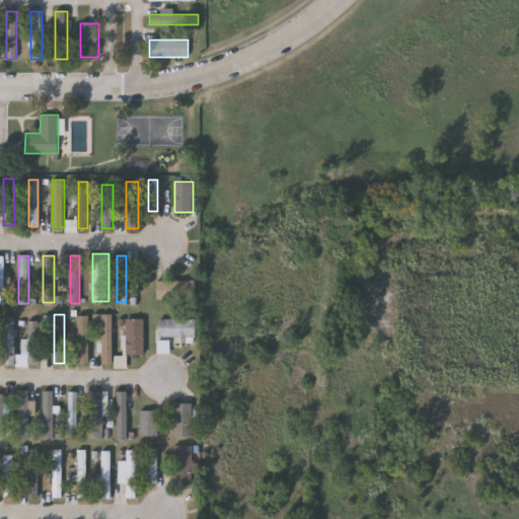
[(113,314),(113,363),(101,363),(101,314),(113,314)]
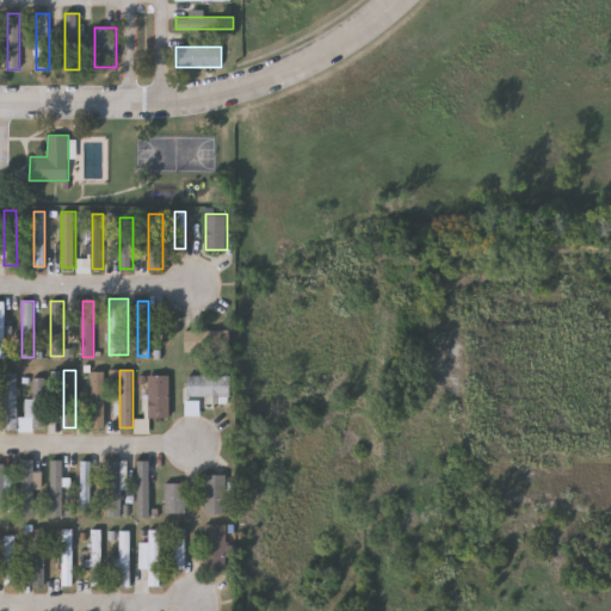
[(105,427),(91,427),(91,371),(105,371),(105,427)]
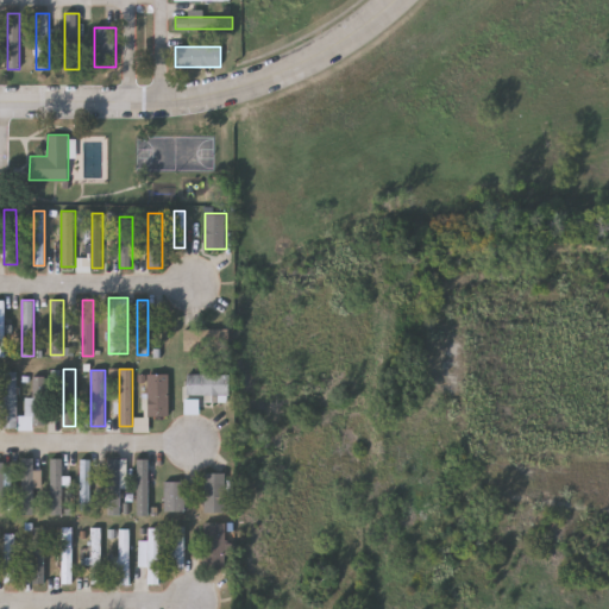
[(4,428),(4,371),(17,371),(17,428),(4,428)]
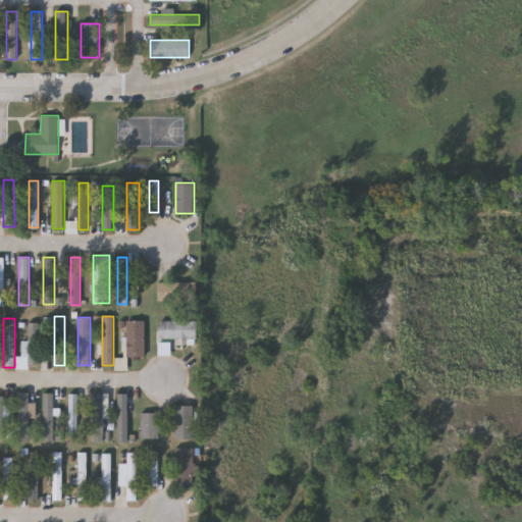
[(126,357),(126,320),(146,320),(146,357),(126,357)]
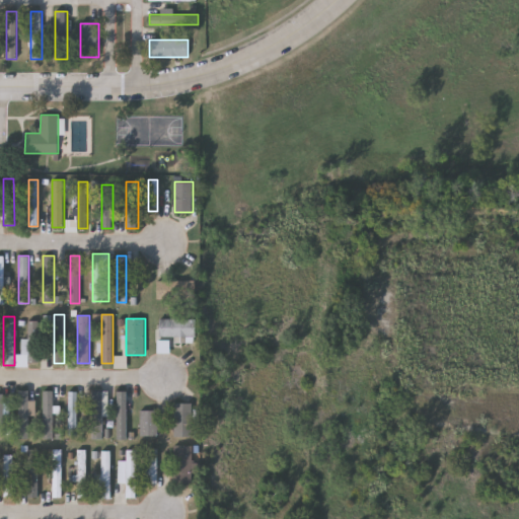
[(196,318),(196,337),(159,337),(159,318),(196,318)]
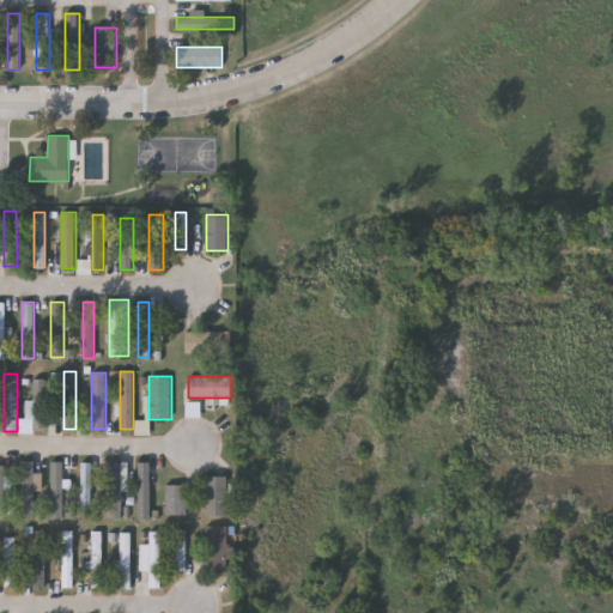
[(47,378),(47,426),(35,426),(35,378),(47,378)]
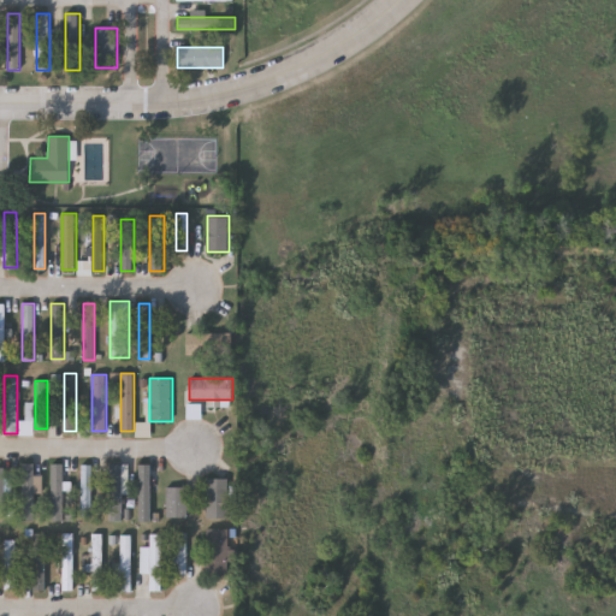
[(22,463),(34,463),(34,520),(22,520),(22,463)]
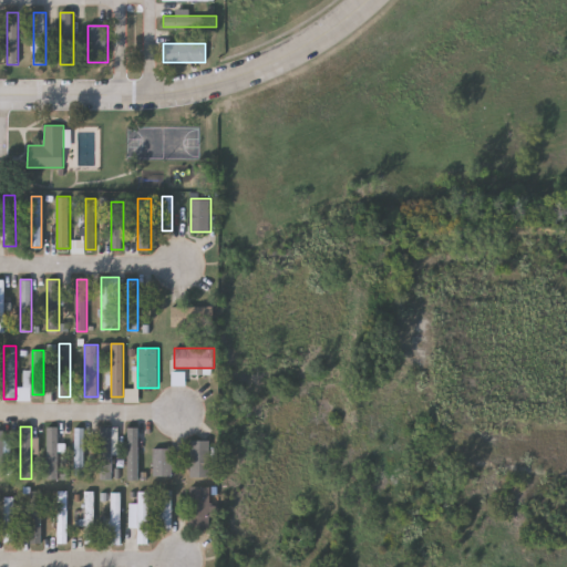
[(58,478),(47,478),(47,426),(58,426),(58,478)]
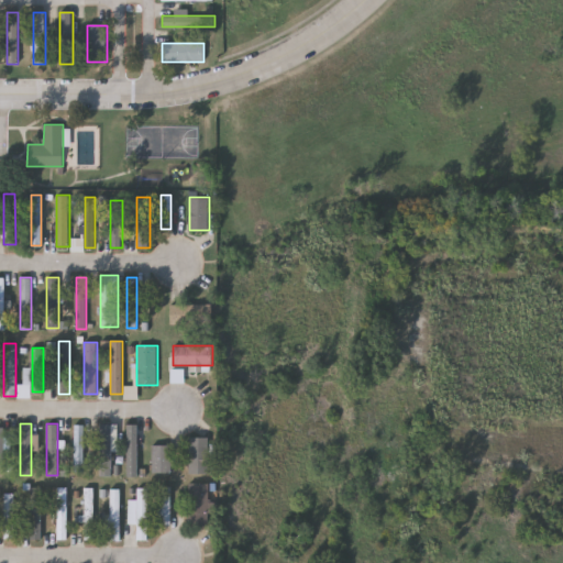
[(87,474),(74,474),(74,423),(87,423),(87,474)]
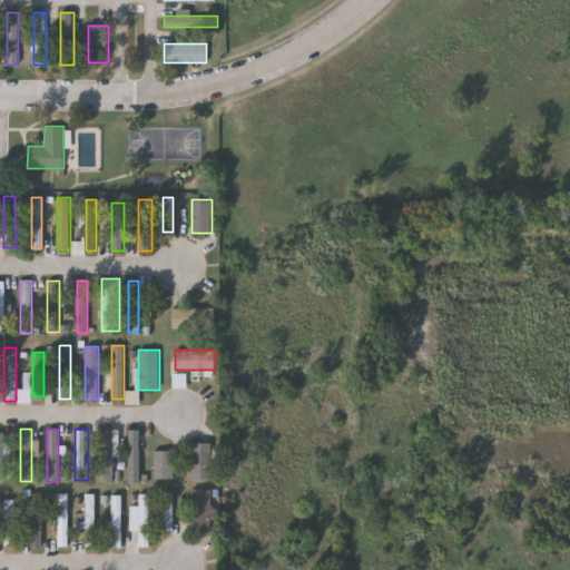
[(100,429),(115,429),(115,481),(100,481),(100,429)]
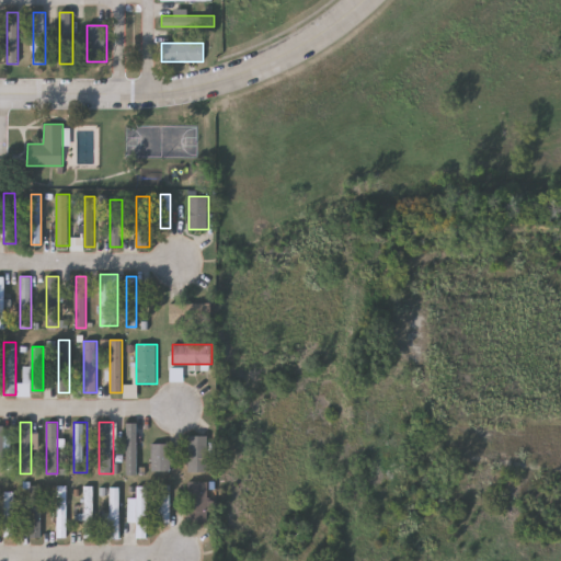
[(125,423),(137,423),(137,473),(125,473),(125,423)]
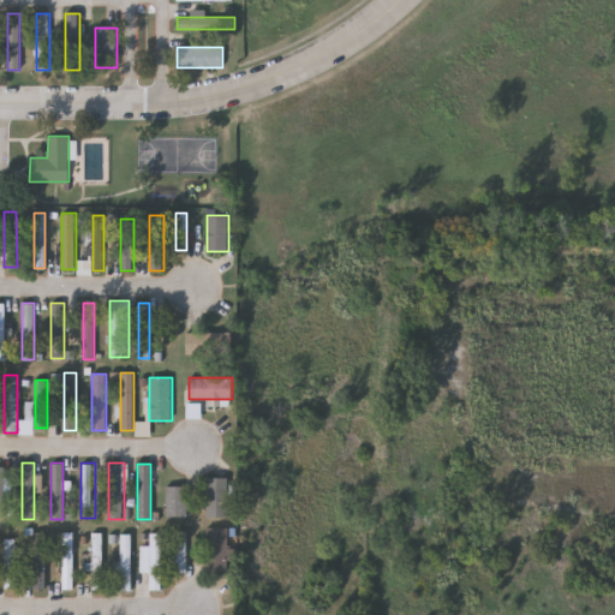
[(228,477),(228,517),(206,517),(206,477),(228,477)]
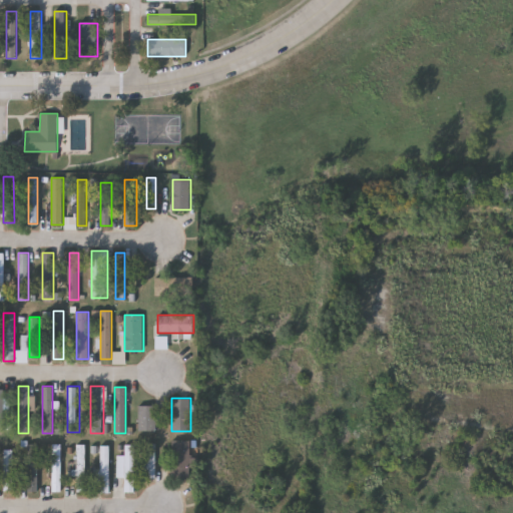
[(155,406),(155,431),(138,431),(138,406),(155,406)]
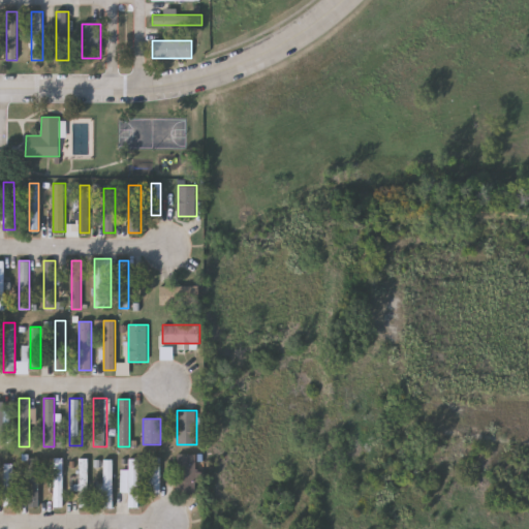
[(204,481),(195,480),(195,493),(176,493),(177,454),(195,454),(195,471),(204,471),(204,481)]
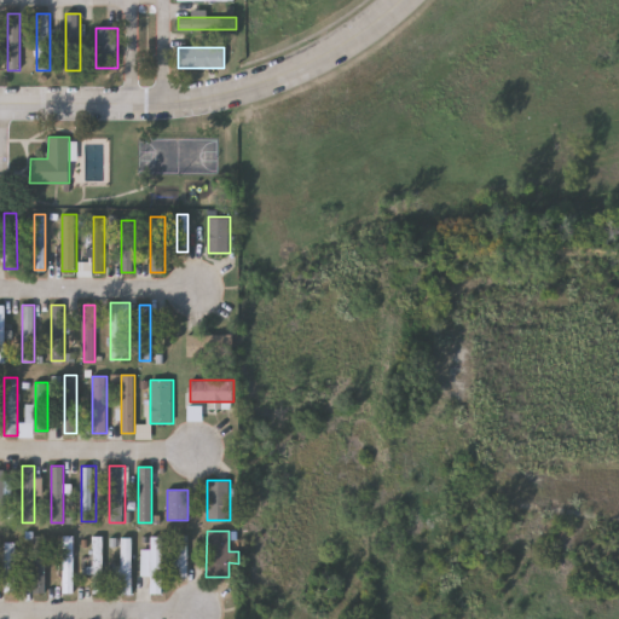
[(47,591),(34,591),(34,534),(47,534),(47,591)]
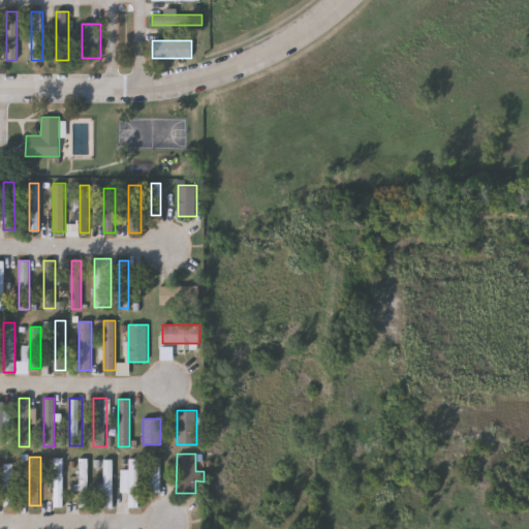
[(160,457),(160,493),(149,493),(149,457),(160,457)]
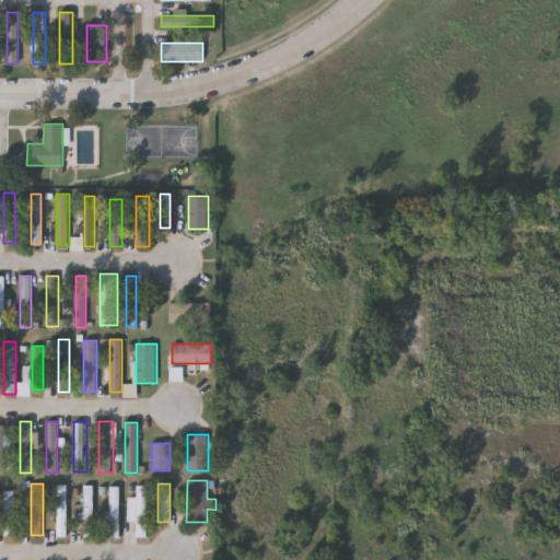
[(56,535),(56,485),(67,485),(67,535),(56,535)]
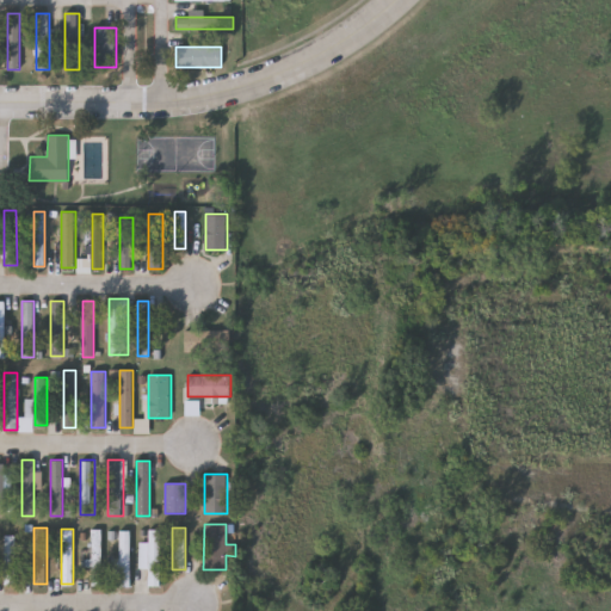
[(92,585),(92,529),(103,529),(103,585),(92,585)]
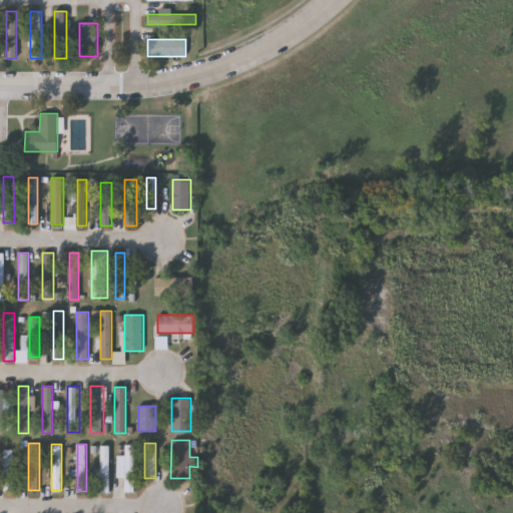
[(134,444),(134,492),(122,492),(122,463),(124,463),(124,444),(134,444)]
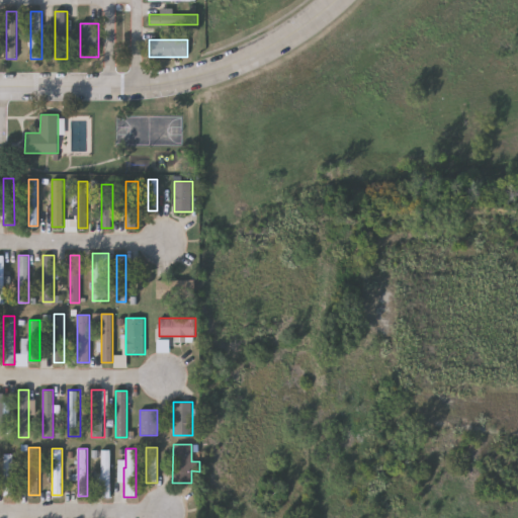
[(109,449),(109,497),(100,497),(100,449),(109,449)]
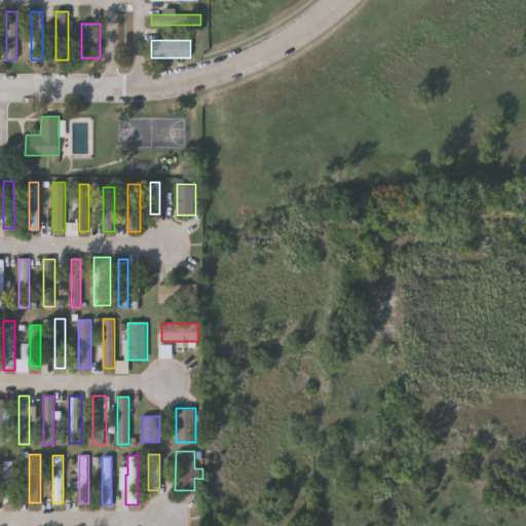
[(12,460),(12,502),(3,502),(3,460),(12,460)]
